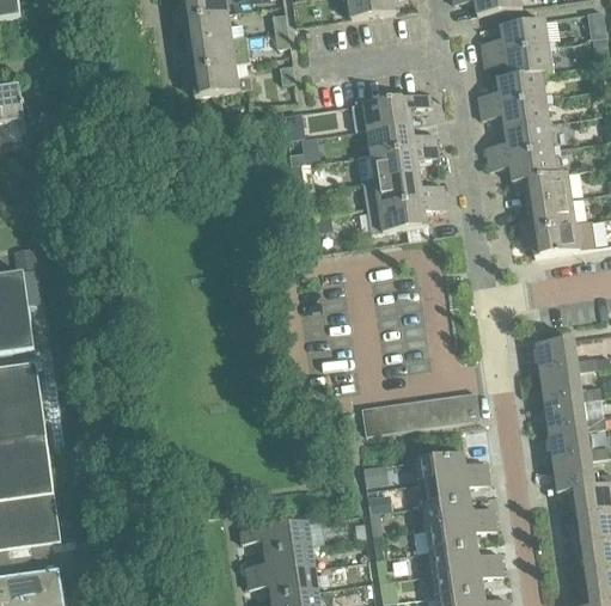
[(0,18),(20,16),(18,0),(0,0),(0,18)]
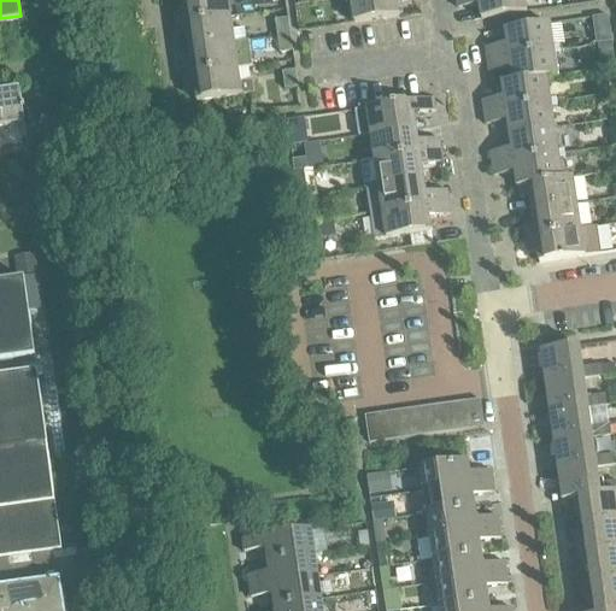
[(180,0),(181,9),(171,10),(172,19),(229,11),(227,0),(180,0)]
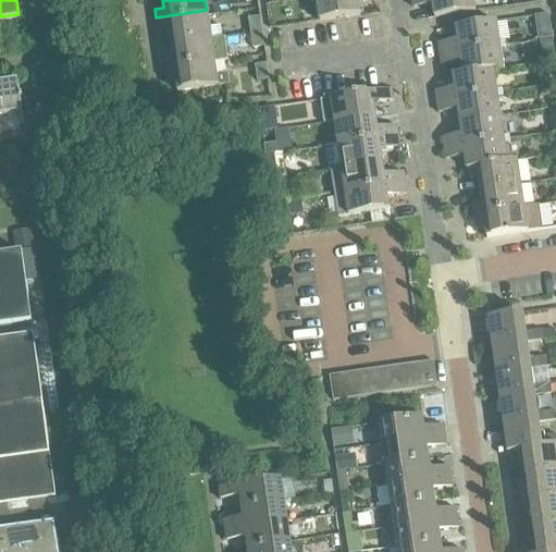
[(314,0),(317,15),(358,9),(357,0),(314,0)]
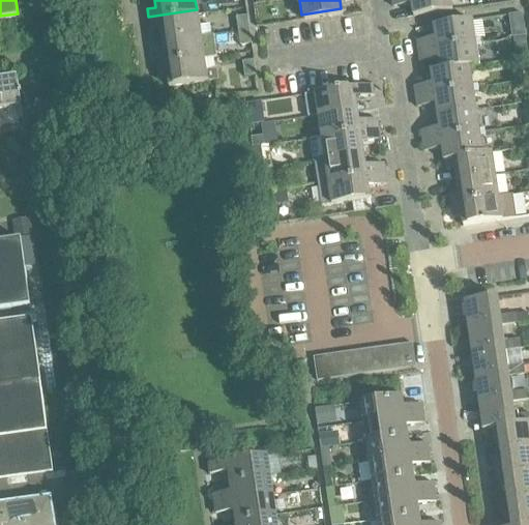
[(412,11),(450,5),(449,0),(391,0),(391,1),(401,0),(410,0),(412,11)]
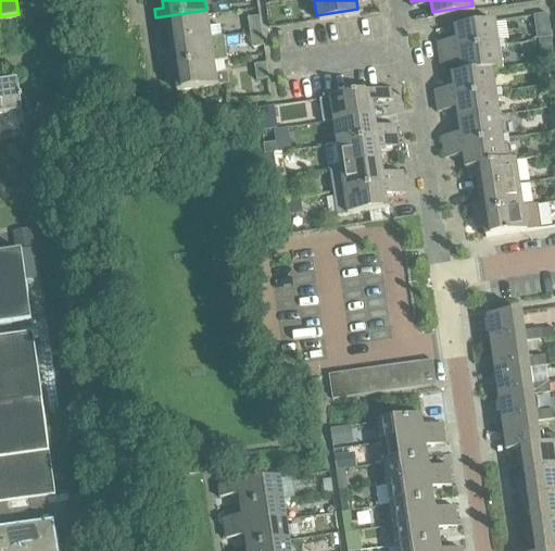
[(206,10),(155,17),(158,25),(165,24),(167,39),(210,34),(221,33),(219,21),(209,23),(206,10)]
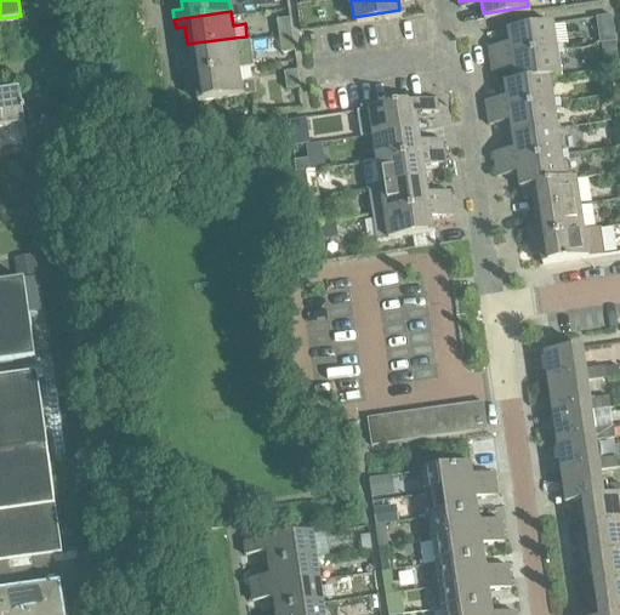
[(274,15),(277,30),(290,29),(288,12),(274,15)]
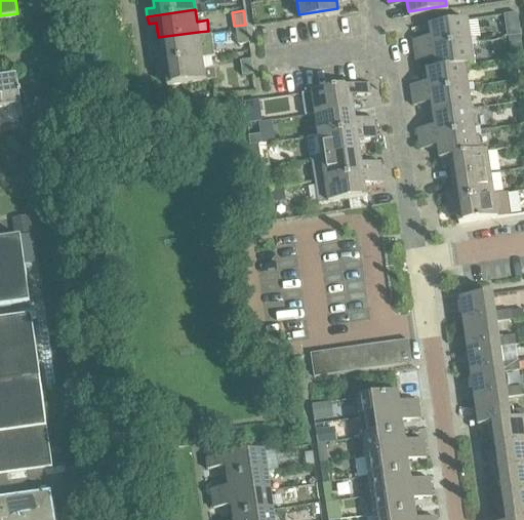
[(430,33),(412,36),(413,45),(469,37),(466,14),(448,17),(428,21),(430,33)]
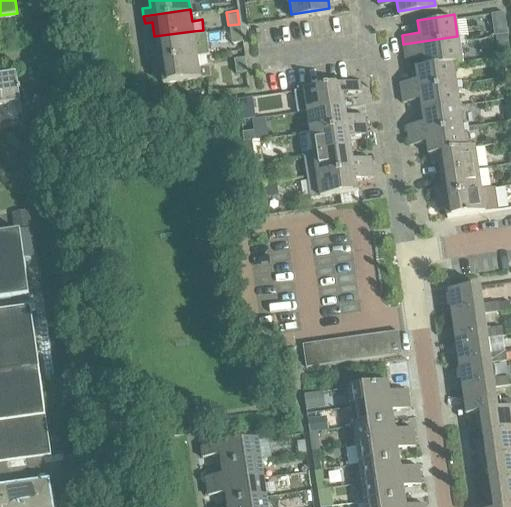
[(241,37),(239,24),(228,25),(231,39),(241,37)]
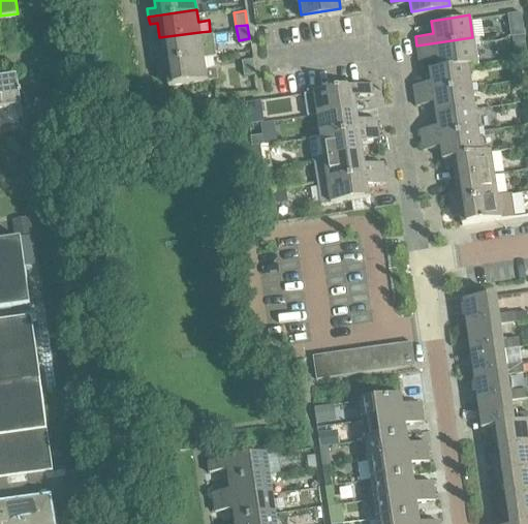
[(161,53),(154,54),(155,61),(203,54),(214,53),(211,31),(210,31),(199,32),(159,37),(161,53)]
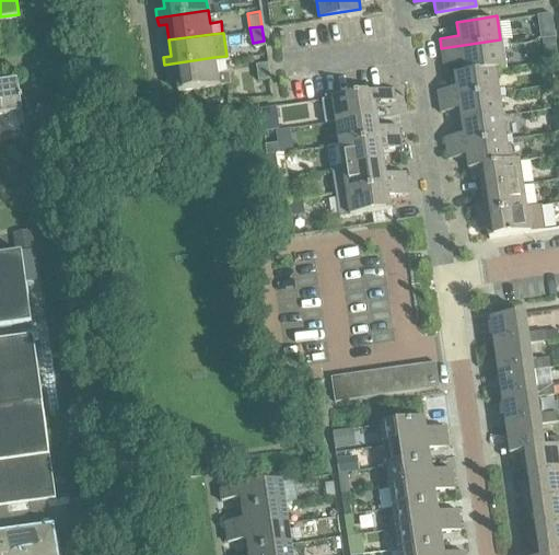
[(500,39),(441,48),(443,59),(461,56),(463,68),(463,69),(495,64),(495,66),(504,64),(500,39)]
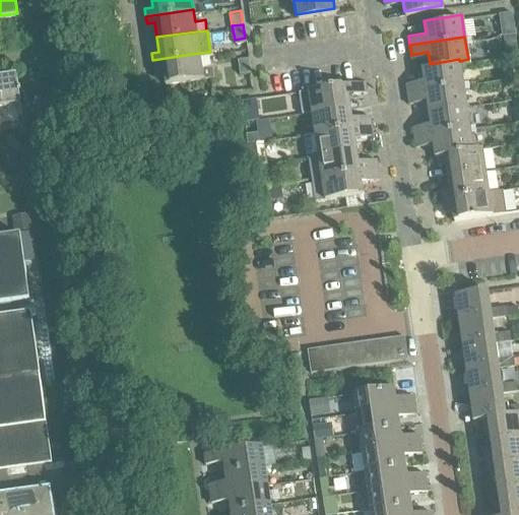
[(199,53),(152,60),(153,67),(161,66),(164,81),(212,74),(211,62),(201,63),(199,53)]
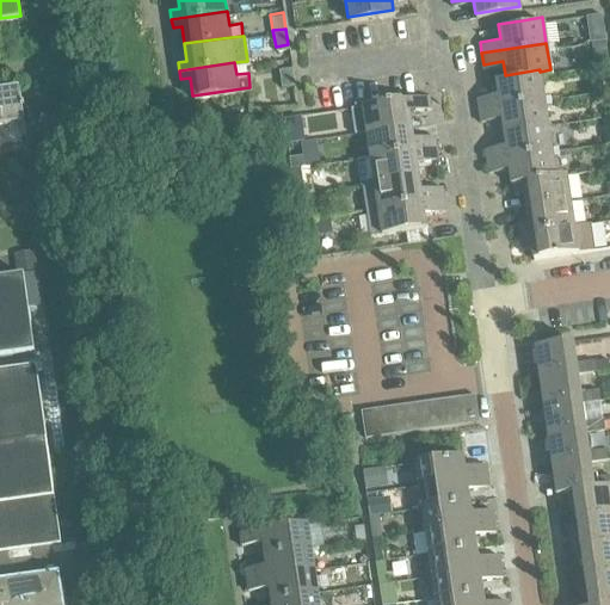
[(277,66),(279,82),(294,80),(290,63),(277,66)]
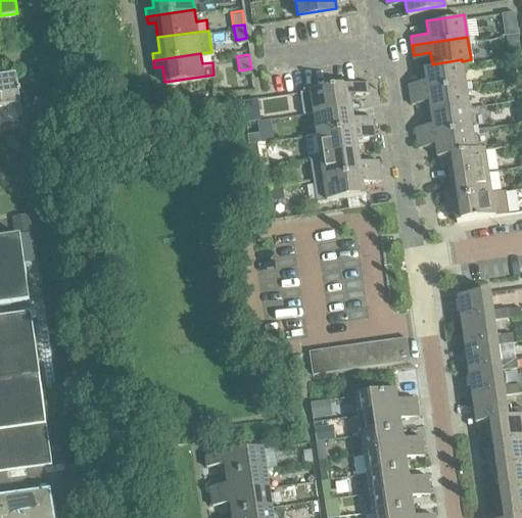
[(426,78),(408,81),(409,90),(465,82),(462,61),(462,59),(432,64),(432,63),(424,64),(426,78)]
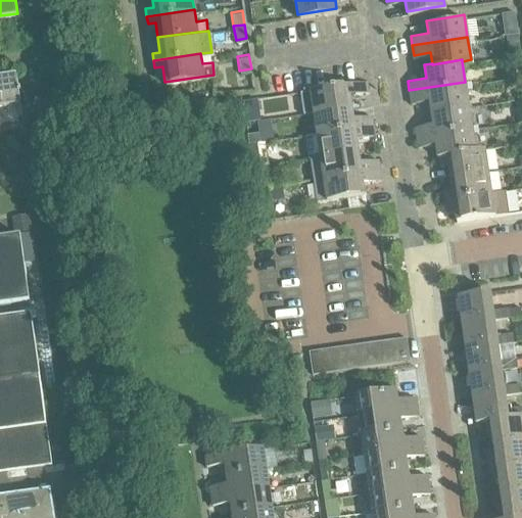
[(0,103),(20,100),(16,71),(0,72),(0,103)]
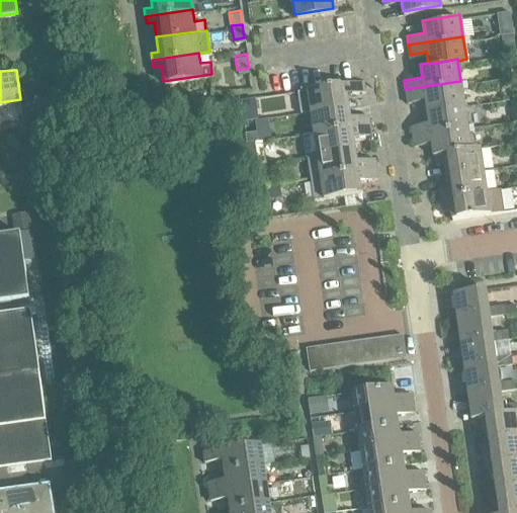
[(306,86),(296,88),(300,110),(310,109),(309,108),(347,102),(345,91),(354,90),(363,88),(361,77),(354,79),(306,86)]
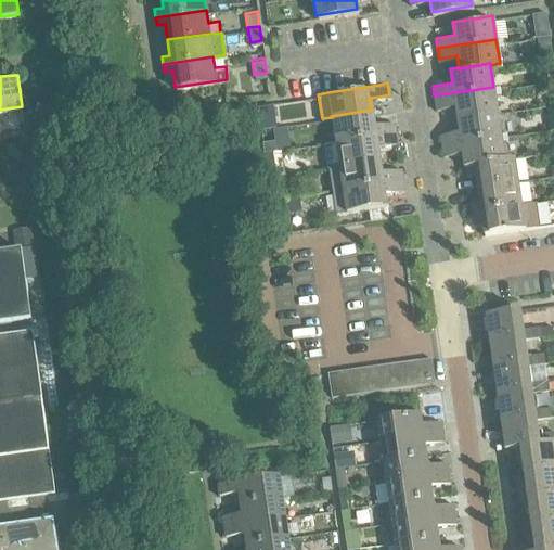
[(493,87),(434,96),(436,107),(455,104),(456,116),(497,110),(493,87)]
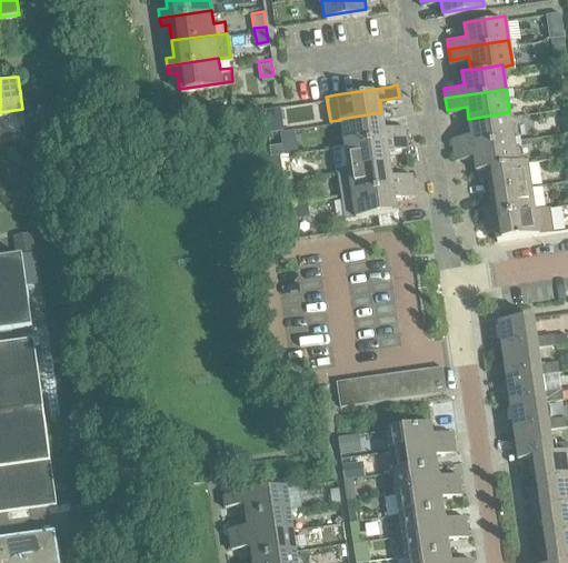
[(381,112),(339,119),(340,120),(344,142),(405,133),(402,122),(389,124),(384,126),(381,112)]
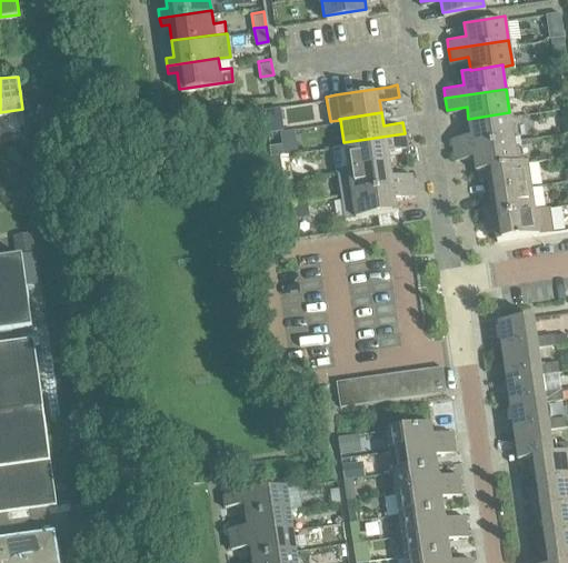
[(470,131),(450,134),(452,146),(514,137),(509,112),(468,119),(470,131)]
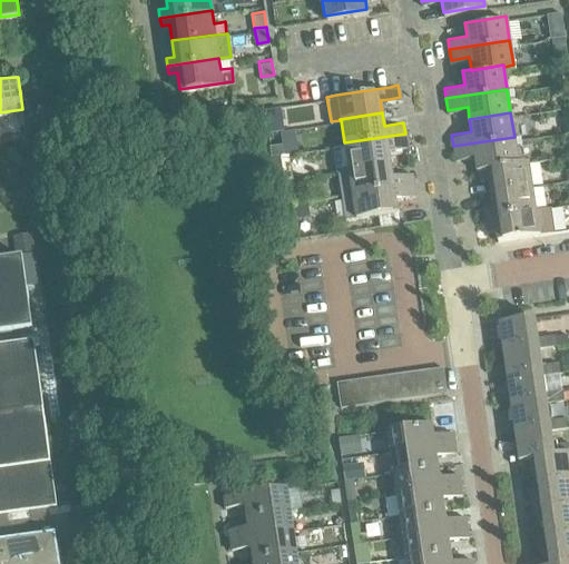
[(290,116),(280,117),(280,121),(281,128),(291,127),(290,116)]
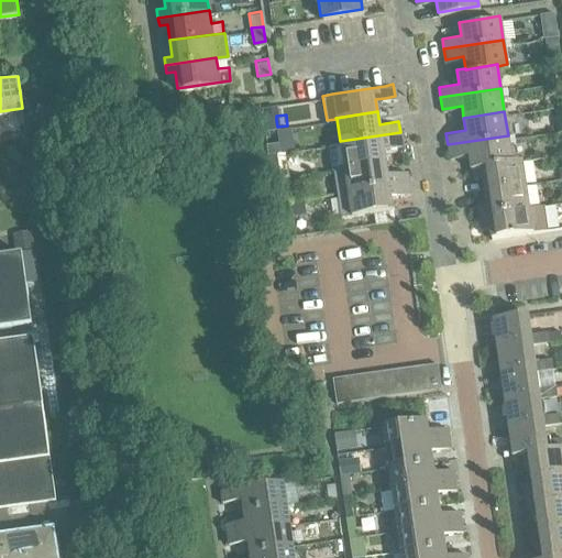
[(293,127),(286,128),(277,129),(281,151),(296,149),(293,127)]
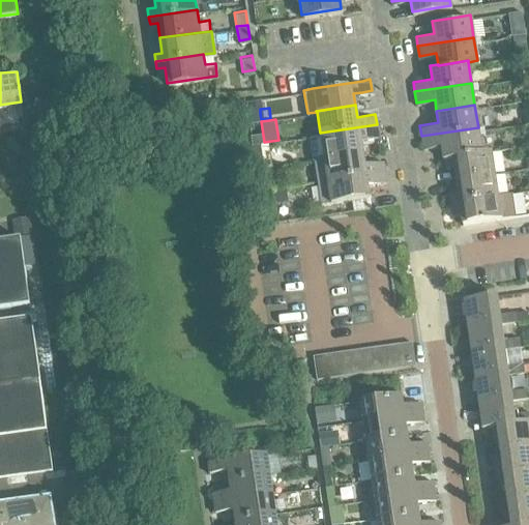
[(320,133),(310,135),(313,156),(323,155),(362,149),(360,137),(362,137),(379,135),(377,124),(320,133)]
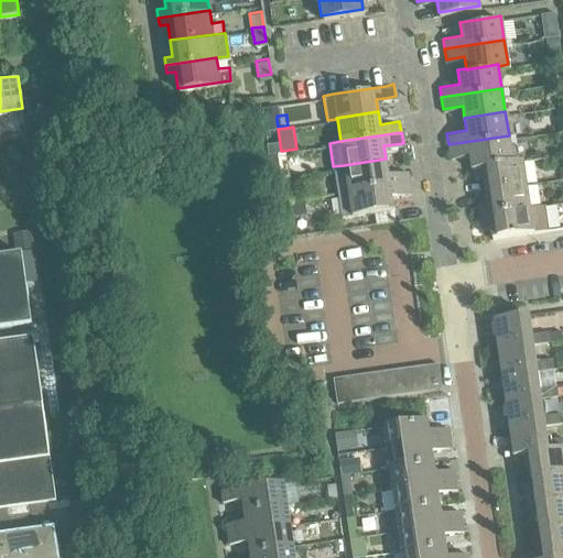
[(509,135),(448,144),(450,155),(469,153),(472,165),(512,160),(512,159),(509,135)]
